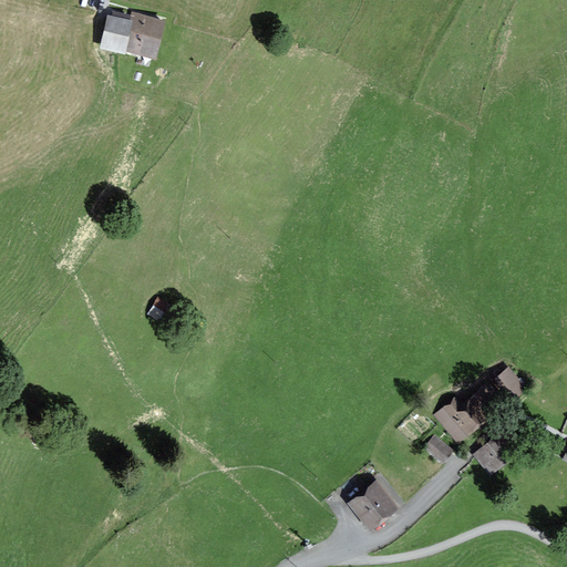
[(123,47),(151,55),(161,21),(133,13),(129,22),(123,47)]
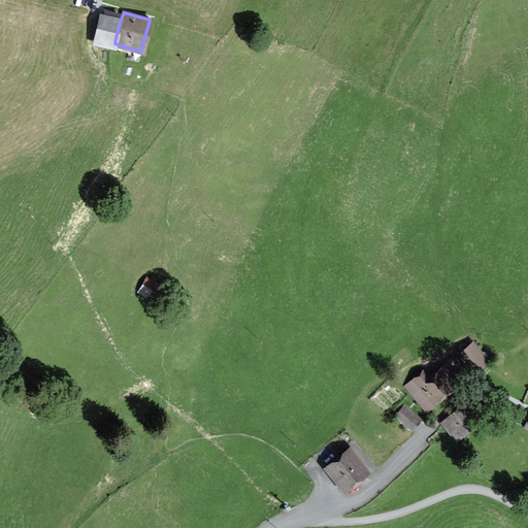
[(114,43),(120,21),(100,15),(95,39),(114,43)]
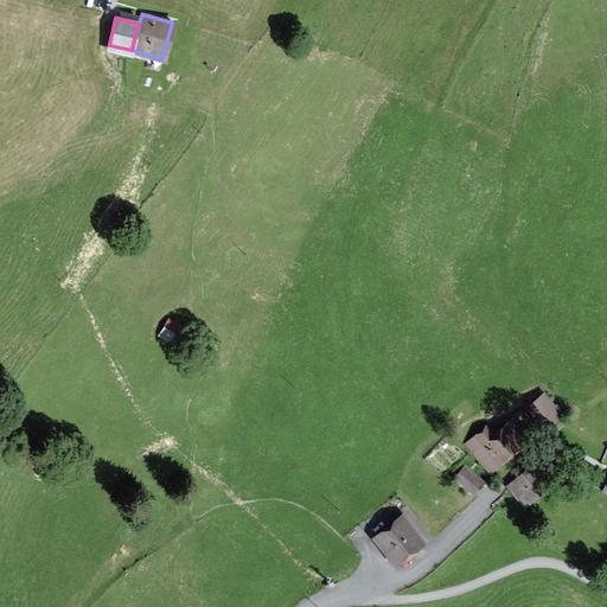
[(177,345),(186,331),(170,320),(161,334),(177,345)]
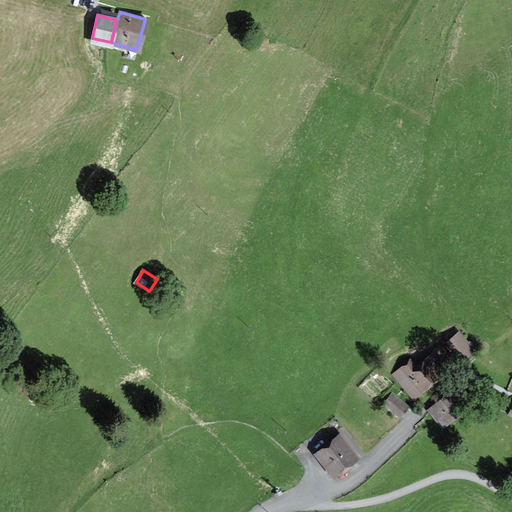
[(460,332),(448,342),(463,360),(475,351),(460,332)]
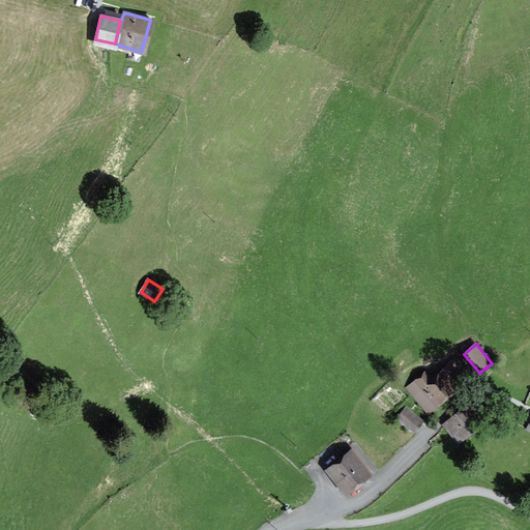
[(425,409),(467,374),(455,360),(431,381),(424,374),(408,388),(425,409)]
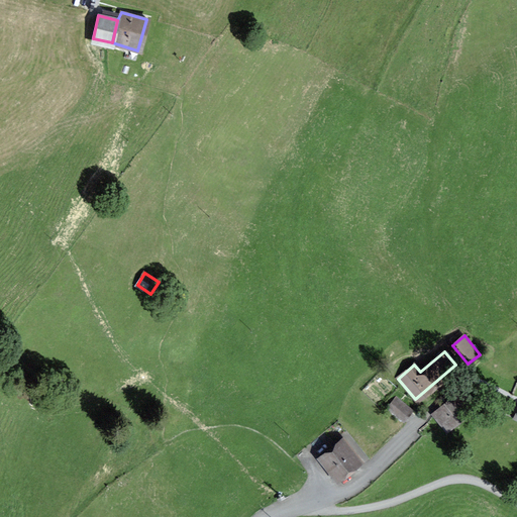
[(459,393),(434,414),(445,428),(472,407),(459,393)]
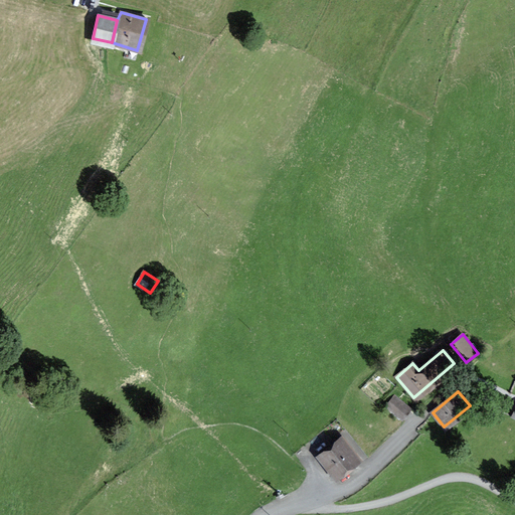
[(384,407),(400,419),(408,408),(392,396),(384,407)]
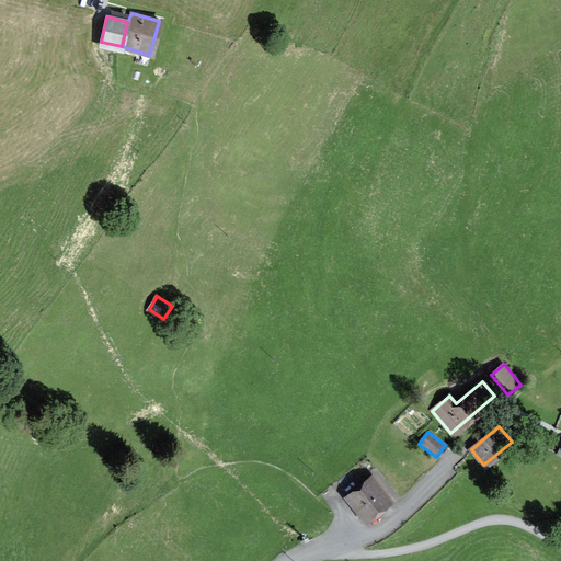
[(365,521),(389,501),(371,480),(347,500),(365,521)]
